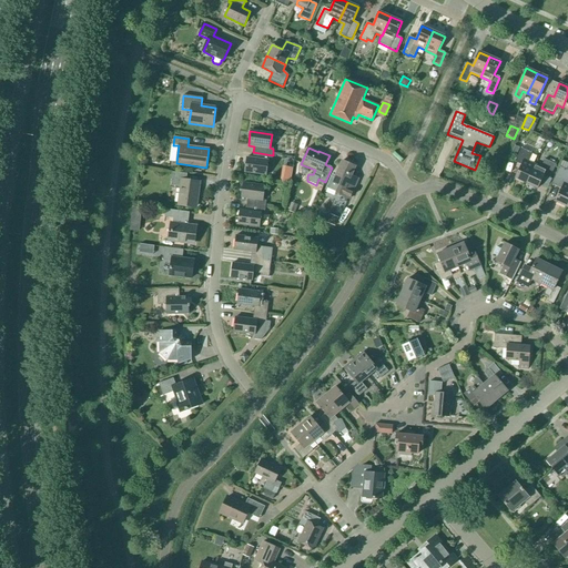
[(526,183),(535,164),(529,162),(533,154),(521,149),(515,162),(520,165),(515,179),(526,183)]
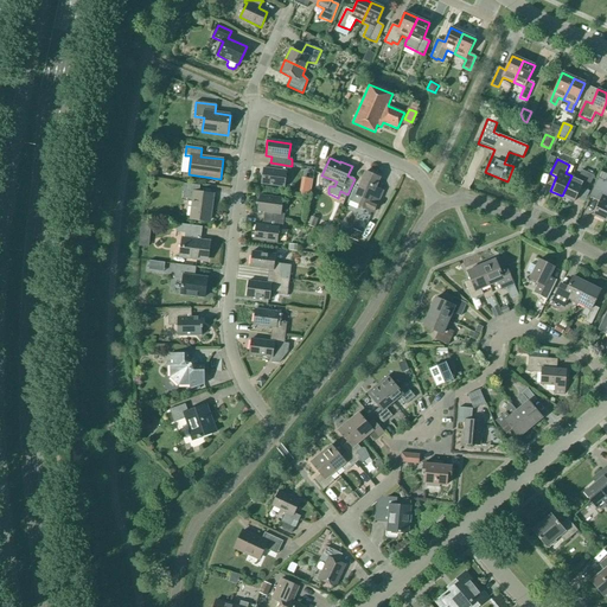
[(291,173),(292,166),(270,163),(270,170),(263,168),(261,184),(285,187),(287,172),(291,173)]
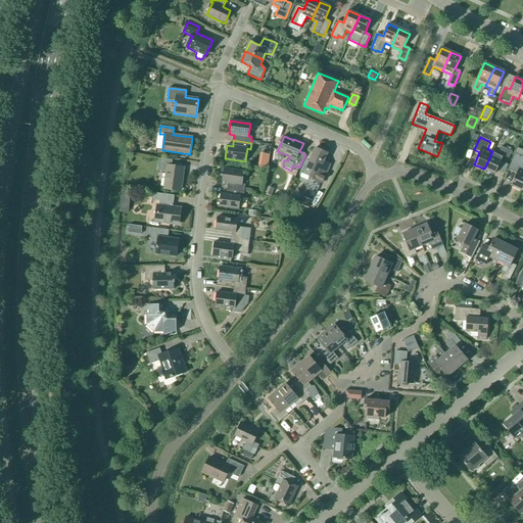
[(492,151),(484,169),(494,174),(501,161),(506,164),(512,151),(502,147),(497,154),(492,151)]
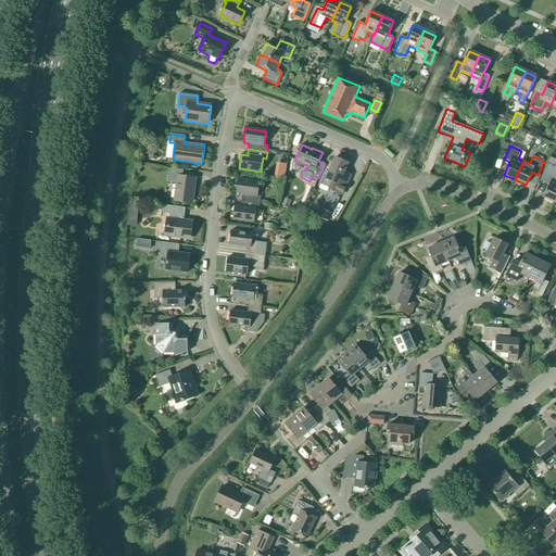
[(342,177),(348,164),(335,158),(328,174),(326,173),(320,184),(329,188),(328,190),(342,196),(349,180),(342,177)]
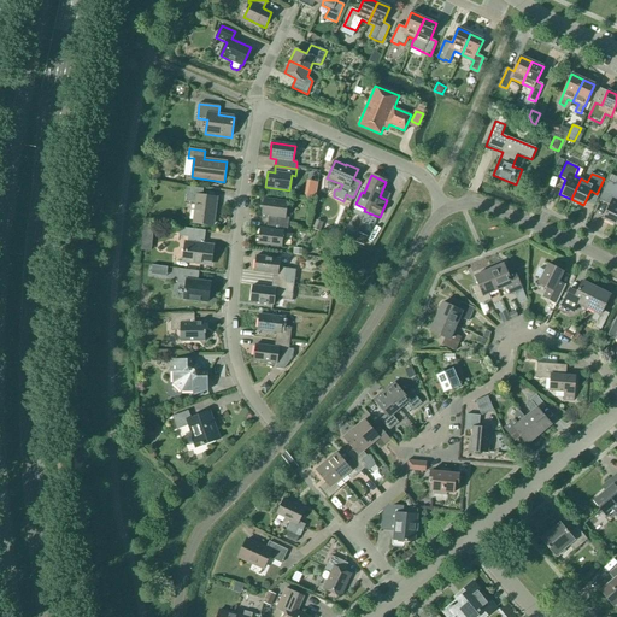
[(615,225),(616,221),(616,186),(610,182),(600,201),(610,205),(603,219),(615,225)]
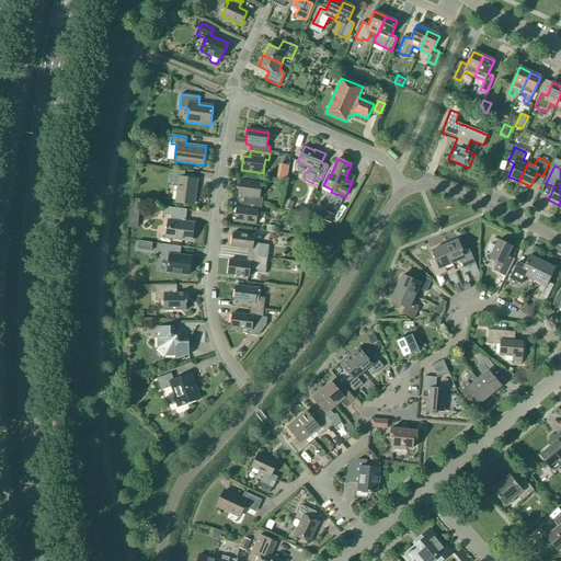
[(194,204),(197,182),(184,180),(185,172),(171,170),(169,183),(179,185),(176,202),(194,204)]
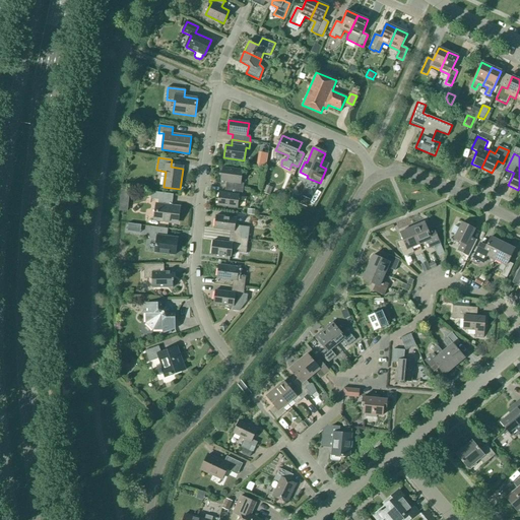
[(225,187),(243,190),(244,184),(241,183),(243,171),(222,168),(220,181),(226,182),(225,187)]
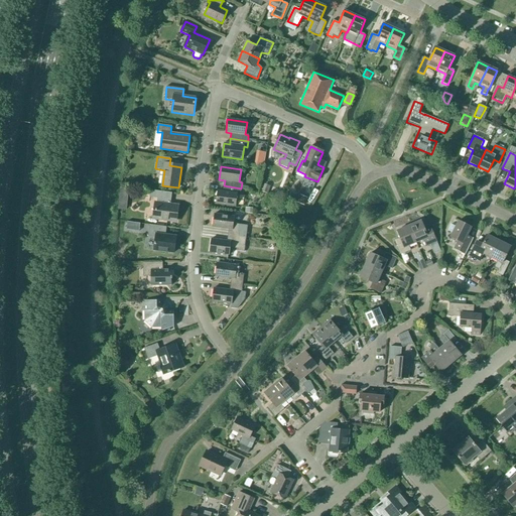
[(268,195),(270,186),(264,184),(262,191),(268,195)]
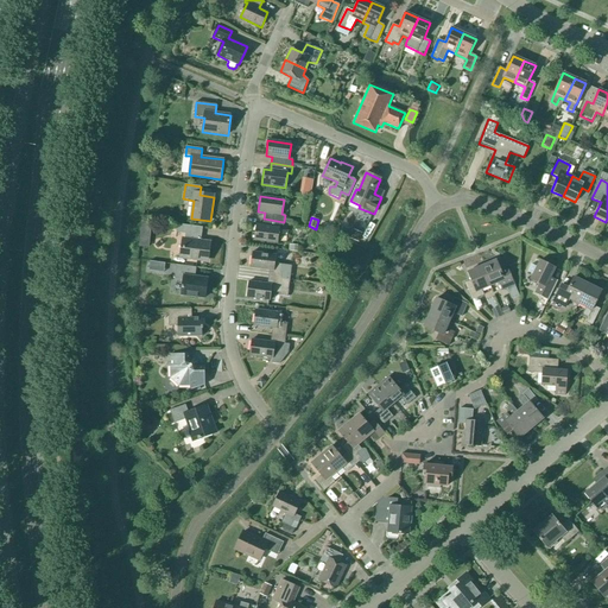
[(283,229),(284,222),(264,219),(263,226),(257,225),(254,240),(278,244),(279,228),(283,229)]
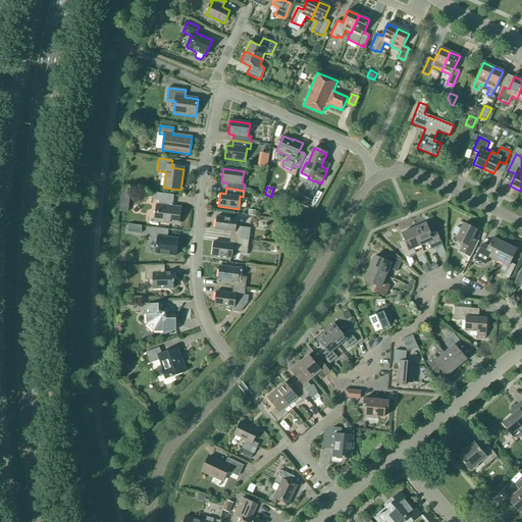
[(131,191),(121,190),(120,202),(128,203),(131,191)]
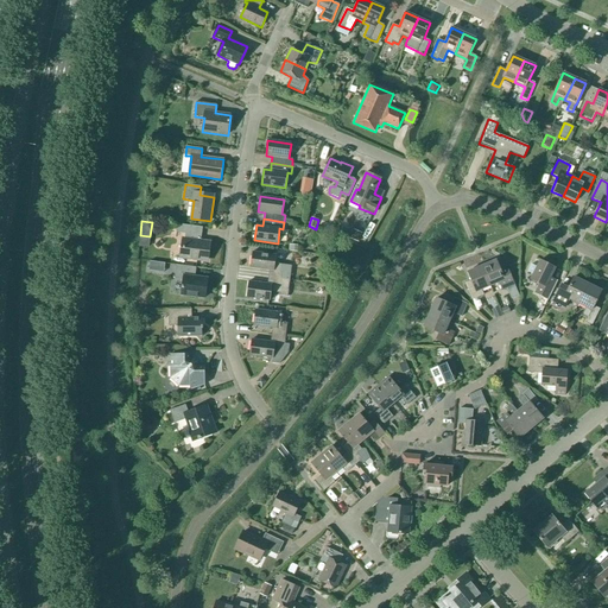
[(206,261),(208,242),(201,241),(203,228),(178,225),(177,233),(185,234),(182,259),(206,261)]
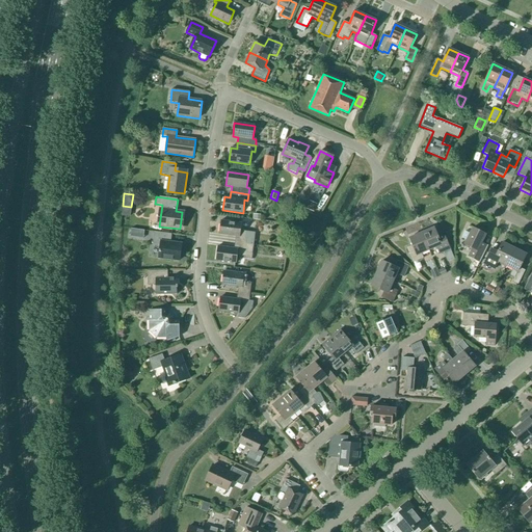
[(314,212),(317,204),(310,201),(307,209),(314,212)]
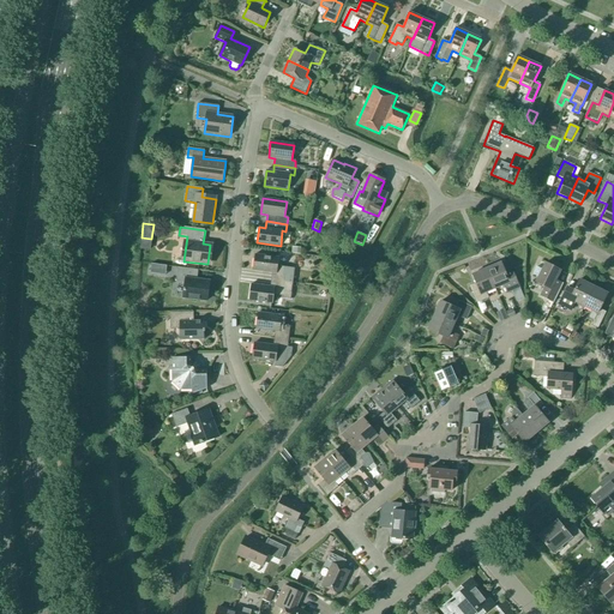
[(294,269),(278,266),(280,258),(256,254),(253,270),(272,272),(271,280),(293,283),(294,269)]
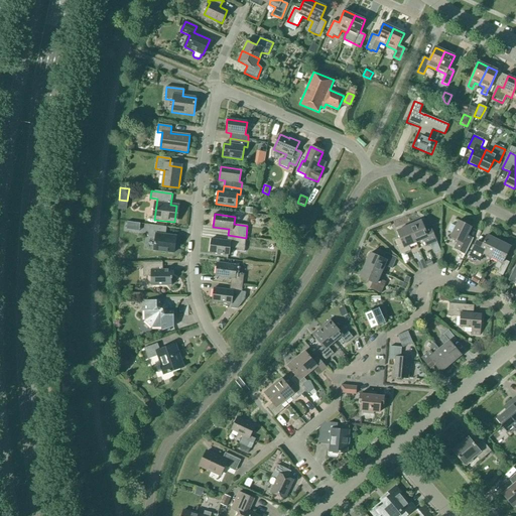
[(409,227),(416,243),(423,240),(426,247),(436,242),(430,229),(425,231),(421,222),(409,227)]
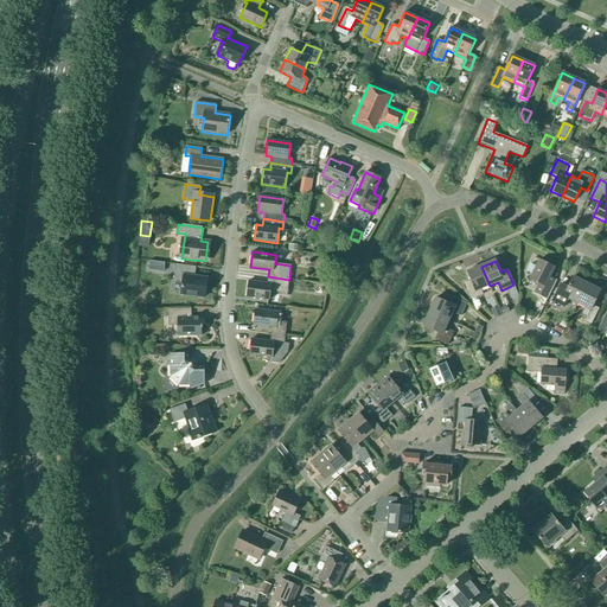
[(554,268),(540,261),(536,267),(530,264),(526,272),(532,275),(530,280),(538,285),(535,293),(548,299),(555,285),(548,281),(554,268)]
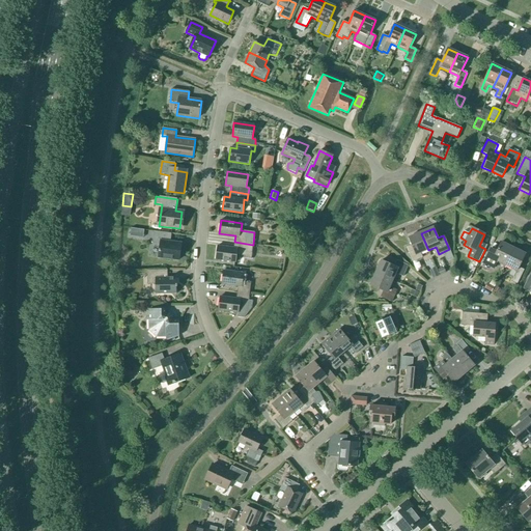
[(155,231),(152,244),(160,245),(159,257),(179,260),(182,244),(170,242),(171,233),(155,231)]
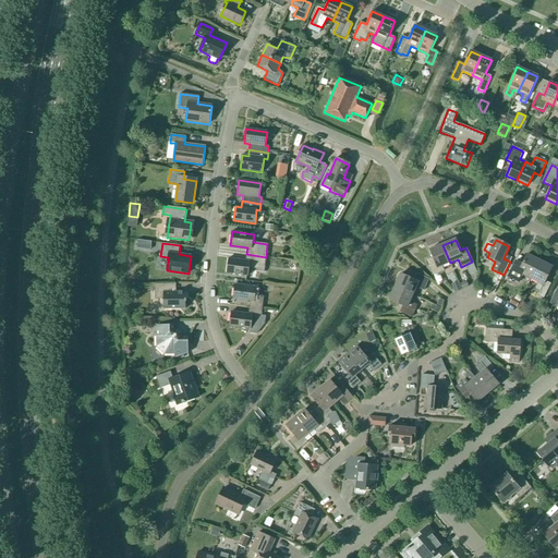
[(443,266),(450,263),(443,245),(429,251),(433,258),(427,261),(433,276),(445,270),(443,266)]
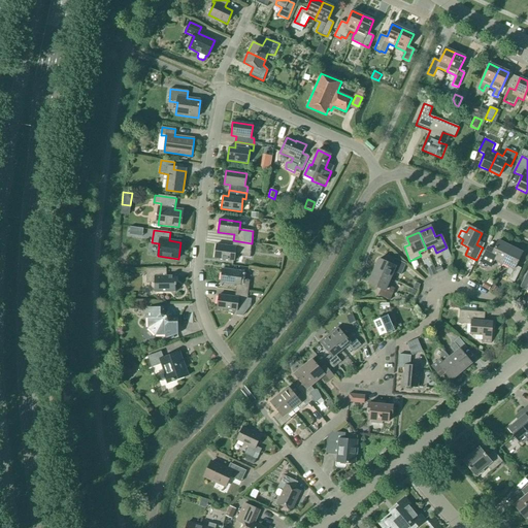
[(251,252),(252,243),(233,240),(232,246),(216,244),(215,258),(234,261),(235,254),(243,255),(243,256),(250,257),(251,252)]
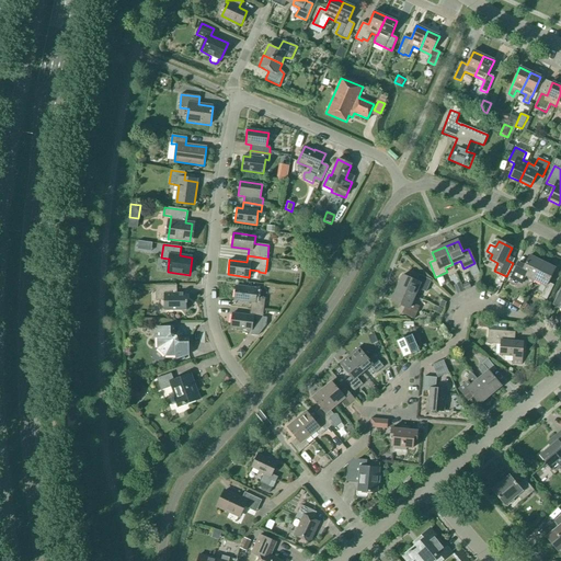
[(534,281),(542,263),(529,256),(523,271),(516,267),(508,282),(515,285),(517,281),(523,284),(526,276),(534,281)]
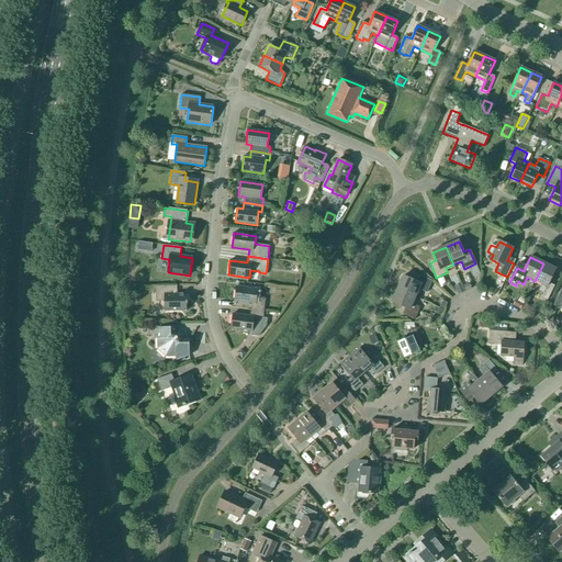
[(543,263),(535,281),(542,284),(539,291),(543,294),(541,298),(548,301),(554,287),(549,283),(555,269),(543,263)]
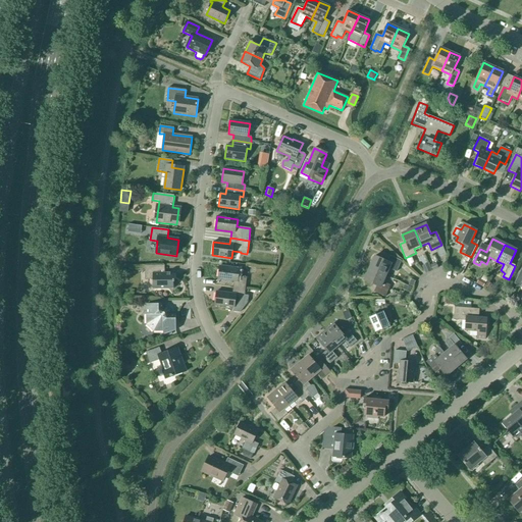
[(369,268),(385,275),(388,269),(397,272),(402,261),(389,256),(387,262),(374,257),(369,268)]
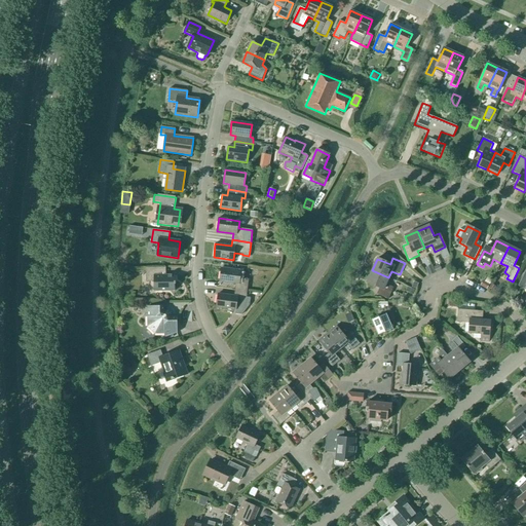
[(425,268),(428,275),(435,273),(431,265),(425,268)]
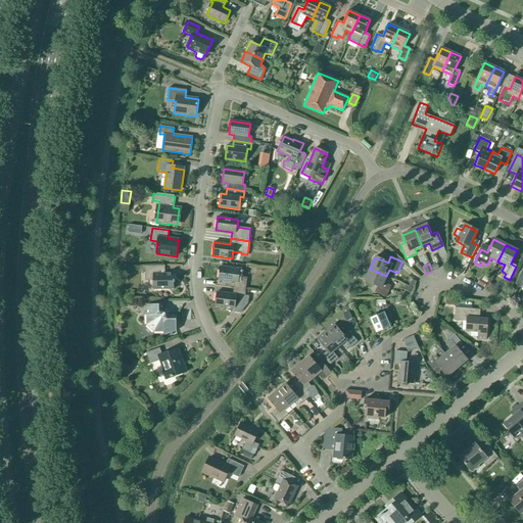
[(164,274),(164,266),(145,266),(145,280),(153,280),(153,289),(174,289),(174,274),(164,274)]
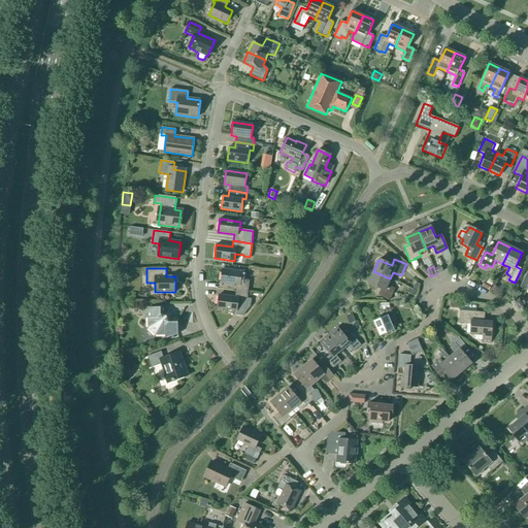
[(236,291),(249,293),(250,281),(241,279),(242,272),(222,269),(221,283),(236,285),(236,291)]
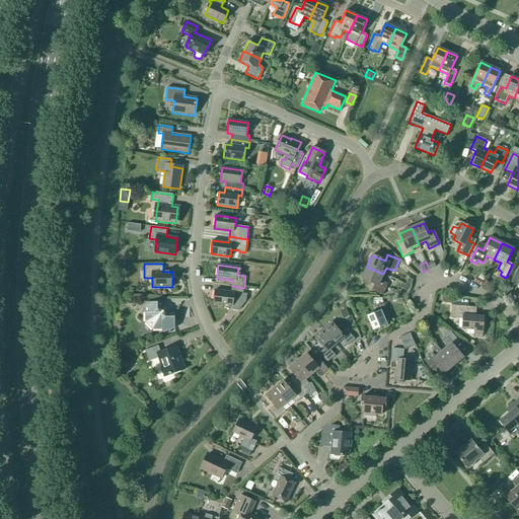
[(381,281),(383,274),(367,267),(362,279),(374,285),(372,290),(383,295),(388,284),(381,281)]
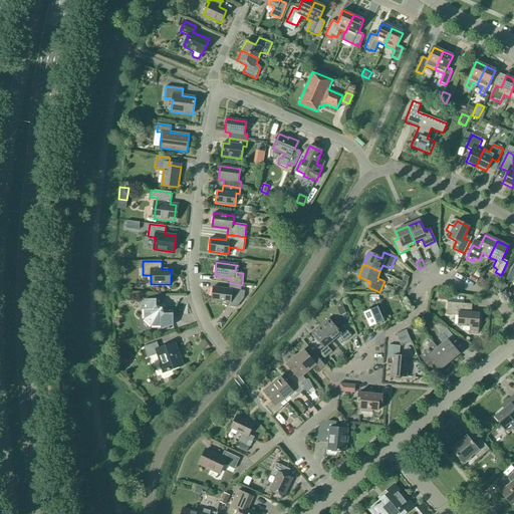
[(478,278),(472,274),(469,279),(476,283),(478,278)]
